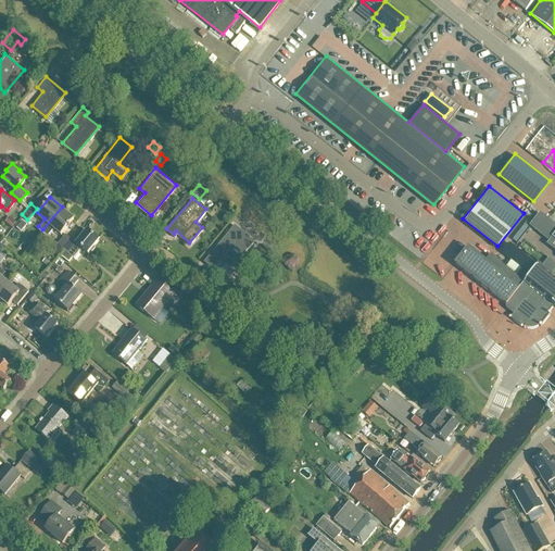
[(61,232),(74,216),(62,207),(42,229),(40,233),(45,237),(53,226),(61,232)]
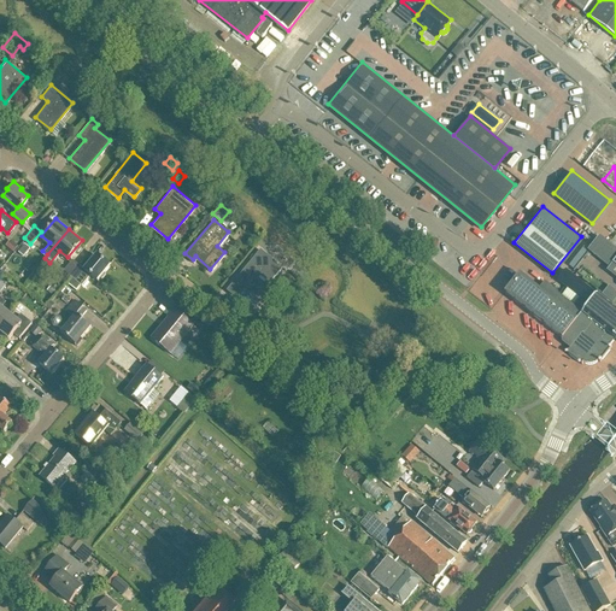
[(615,245),(599,233),(588,247),(610,264),(614,260),(615,262),(615,260),(615,245)]
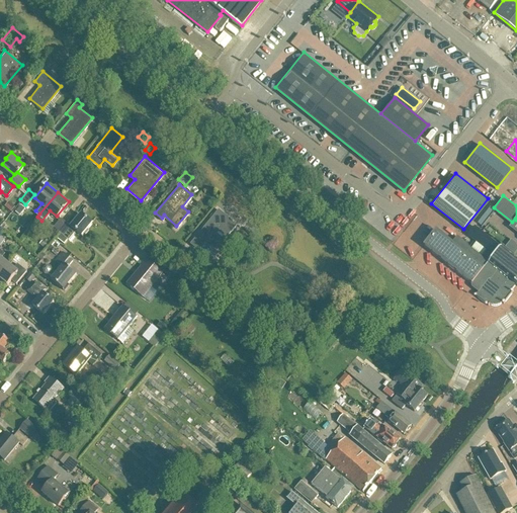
[(10,208),(14,204),(10,200),(6,204),(10,208)]
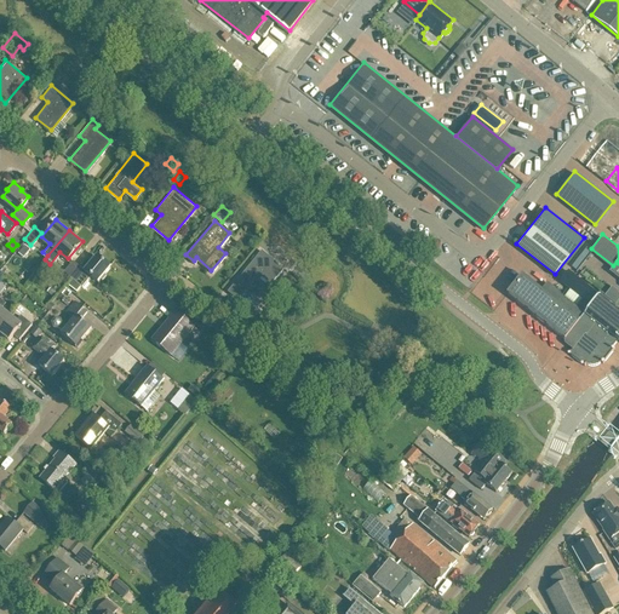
[(23,254),(29,247),(24,242),(18,250),(23,254)]
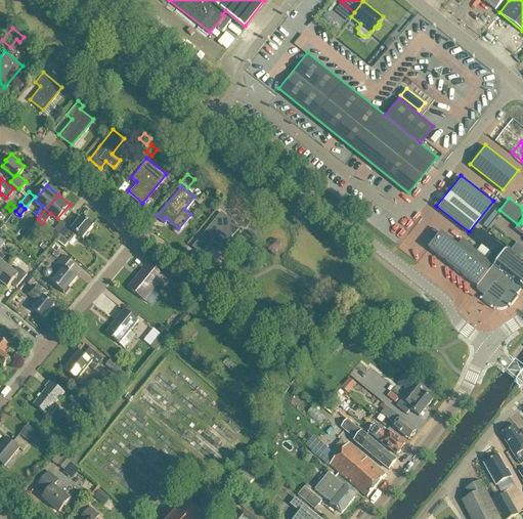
[(220,228),(229,236),(238,225),(220,210),(191,245),(201,252),(220,228)]
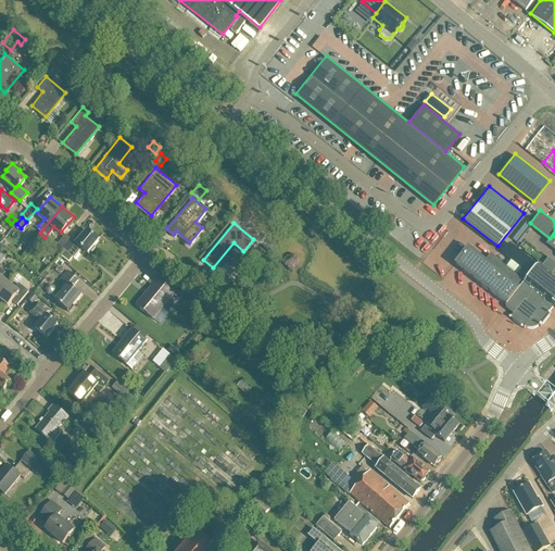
[(87,250),(99,237),(87,227),(75,240),(71,236),(63,246),(65,248),(72,253),(73,254),(80,245),(87,250)]
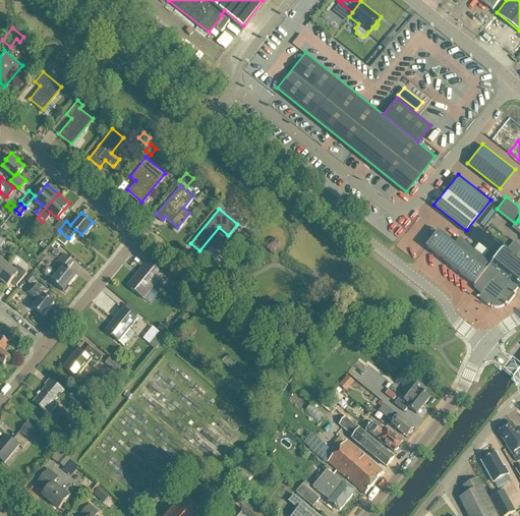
[(57,231),(59,230),(66,221),(61,216),(52,227),(57,231)]
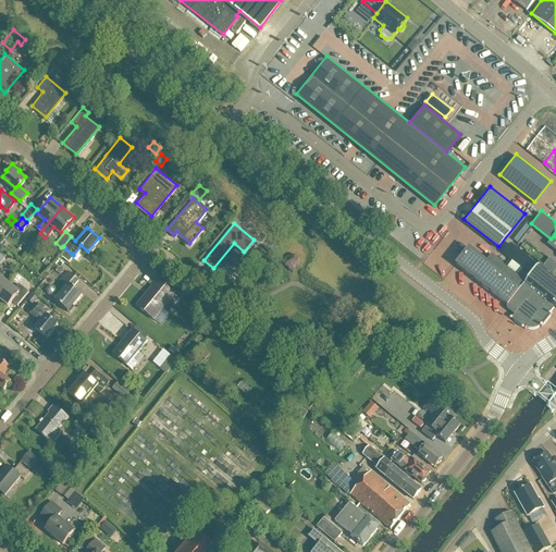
[(524,279),(520,284),(550,308),(554,303),(555,304),(555,277),(510,241),(503,250),(531,272),(526,280),(524,279)]
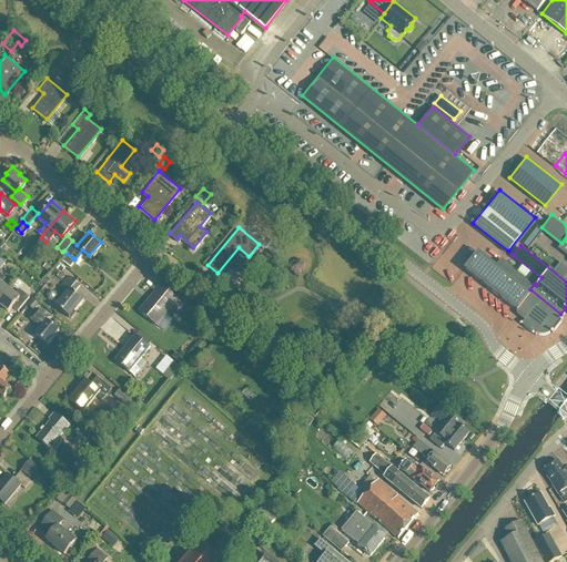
[(507,273),(477,248),(464,266),(525,315),(520,320),(535,331),(536,330),(538,331),(540,331),(543,333),(545,331),(547,330),(549,328),(552,330),(563,316),(560,315),(560,314),(527,286),(532,282),(512,266),(507,273)]
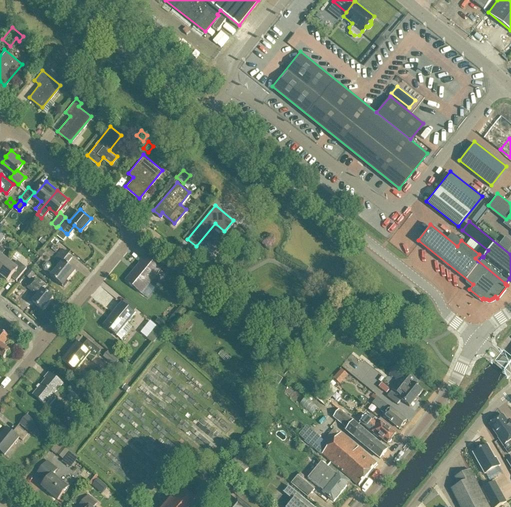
[(66,233),(60,228),(56,233),(63,238),(66,233)]
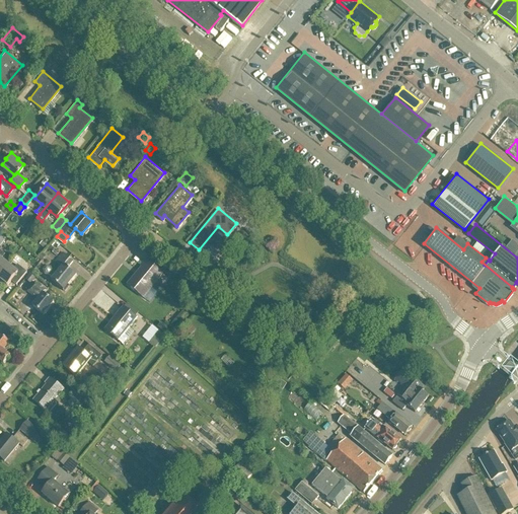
[(63,288),(76,272),(67,264),(73,258),(62,248),(55,258),(62,264),(55,272),(52,269),(51,264),(46,264),(43,267),(45,272),(50,272),(53,275),(51,277),(63,288)]
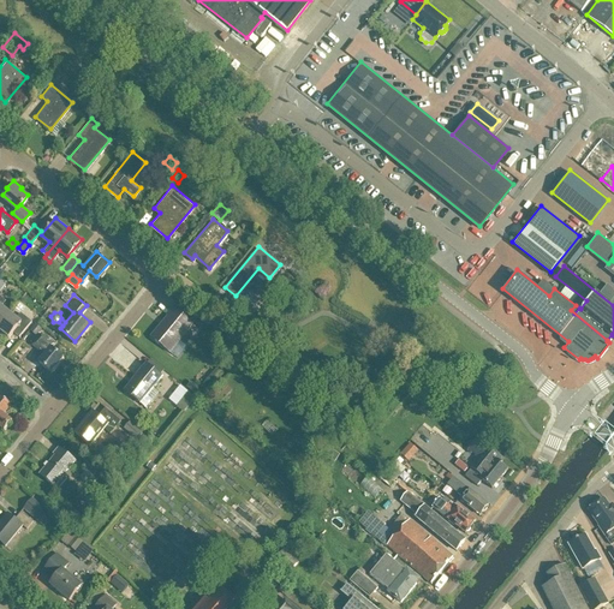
[(192,322),(171,304),(165,311),(167,314),(150,333),(170,350),(192,322)]
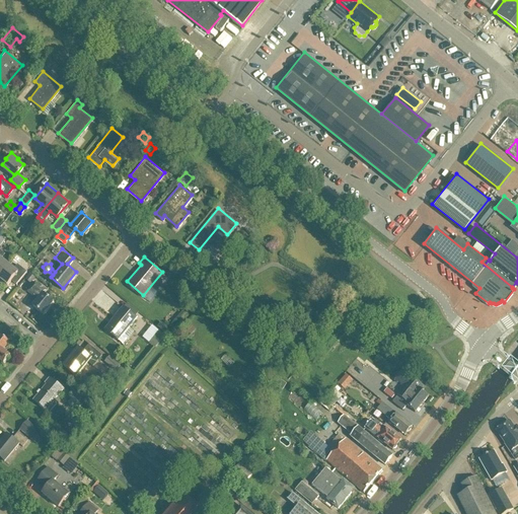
[(16,281),(26,268),(17,261),(13,267),(7,262),(0,270),(0,276),(7,282),(11,277),(16,281)]
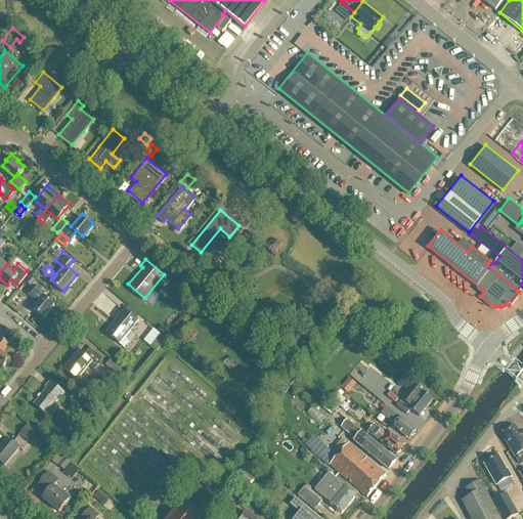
[(31,284),(35,277),(30,273),(25,279),(31,284)]
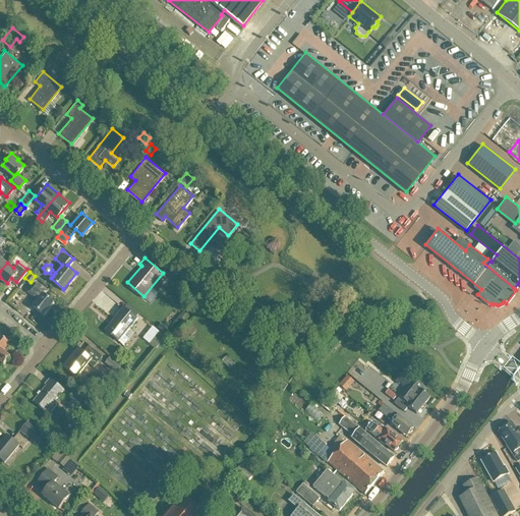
[(43,291),(46,288),(35,280),(26,289),(38,298),(33,304),(44,313),(54,300),(43,291)]
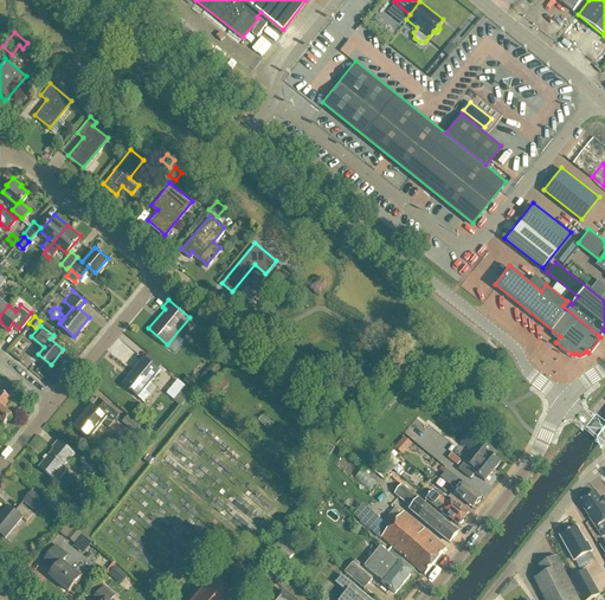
[(137,394),(160,368),(143,354),(121,380),(137,394)]
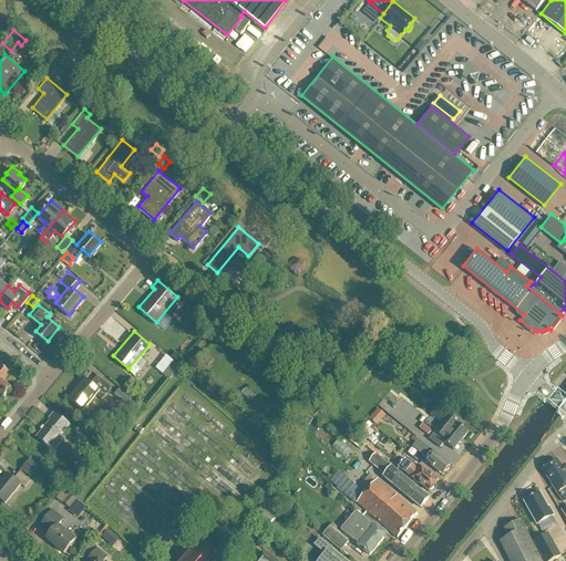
[(179,362),(174,357),(170,363),(175,367),(179,362)]
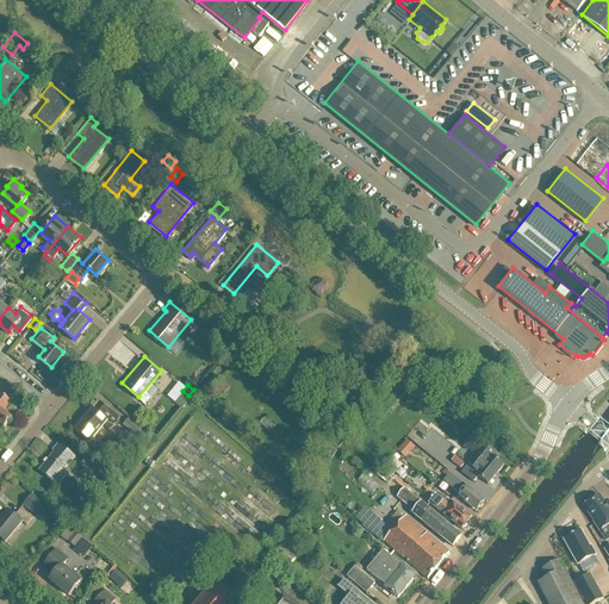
[(0,421),(4,424),(12,415),(4,408),(11,399),(0,390),(0,421)]
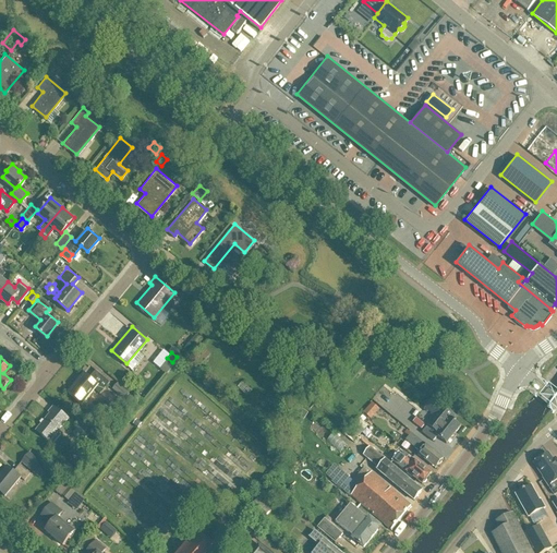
[(380,365),(380,371),(389,376),(394,376),(397,373),(396,368),(387,361),(383,362),(380,365)]
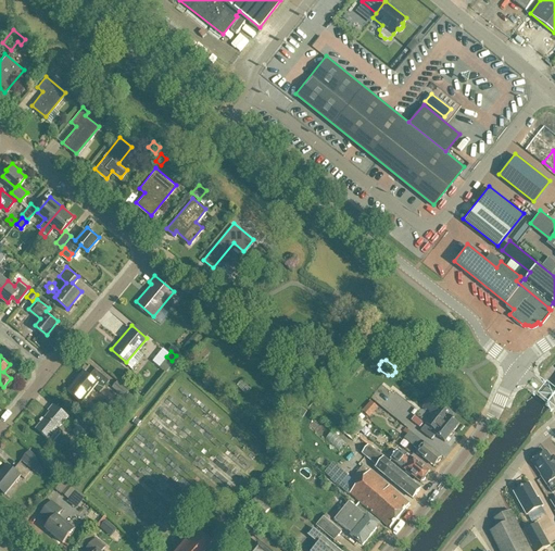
[(99,390),(109,378),(89,362),(68,386),(83,398),(93,385),(99,390)]
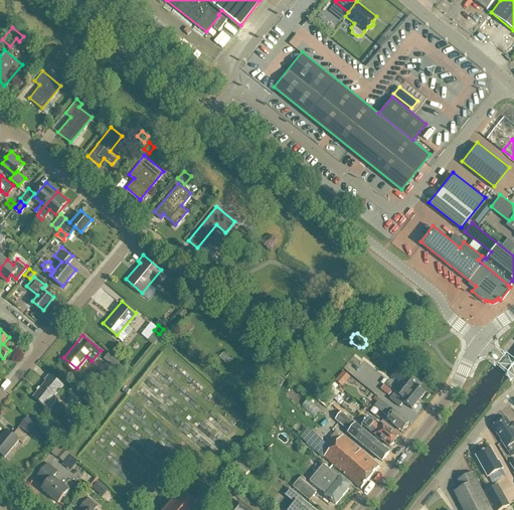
[(221,441),(236,421),(227,409),(224,407),(203,377),(190,367),(184,372),(189,366),(164,347),(137,383),(133,387),(135,388),(143,400),(149,404),(152,400),(148,394),(153,391),(159,395),(153,400),(156,404),(161,397),(166,394),(156,408),(150,403),(161,419),(162,419),(213,458),(223,445),(221,441)]
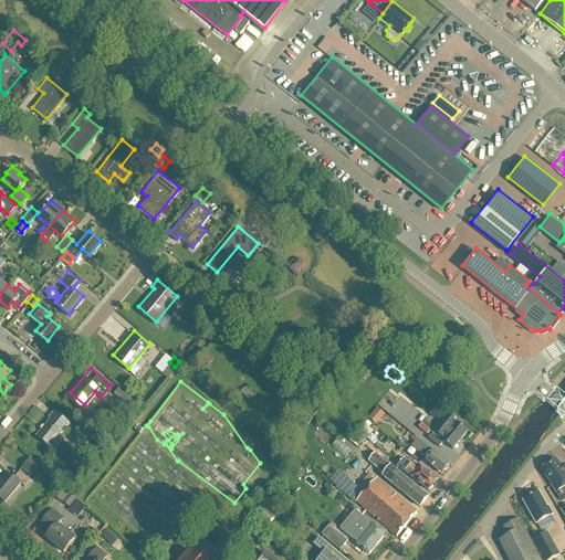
[(129,393),(119,384),(114,391),(124,400),(129,393)]
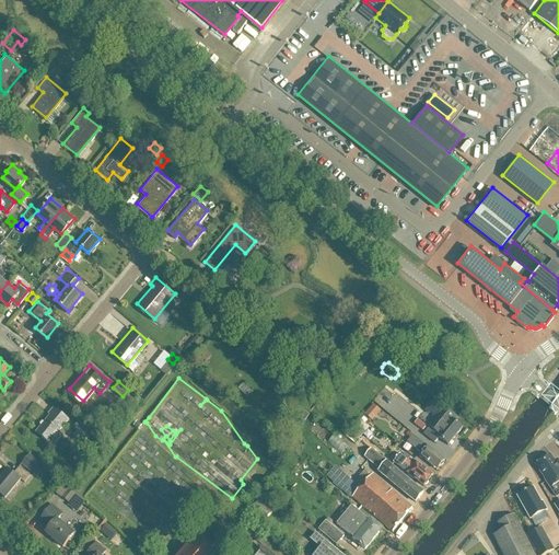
[(422,431),(434,440),(438,436),(447,443),(462,425),(453,417),(455,415),(451,411),(444,405),(434,396),(424,407),(428,411),(429,409),(432,412),(431,413),(435,416),(429,424),(422,431)]
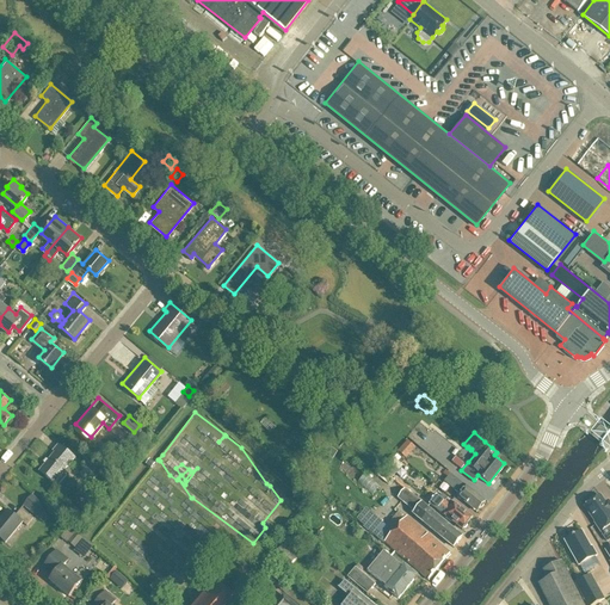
[(396,449),(405,455),(414,444),(406,437),(396,449)]
